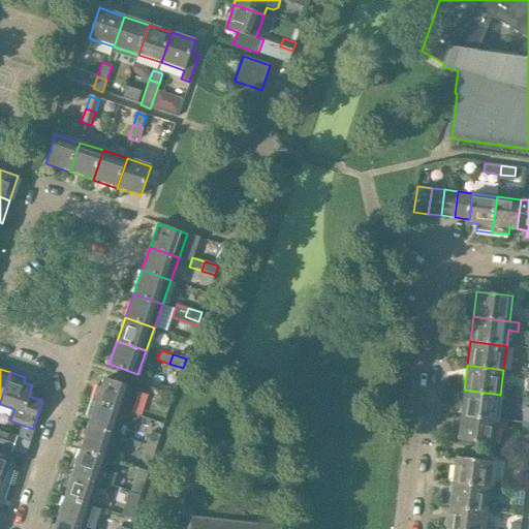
[(97,384),(92,400),(124,410),(132,414),(141,390),(104,377),(101,386),(97,384)]
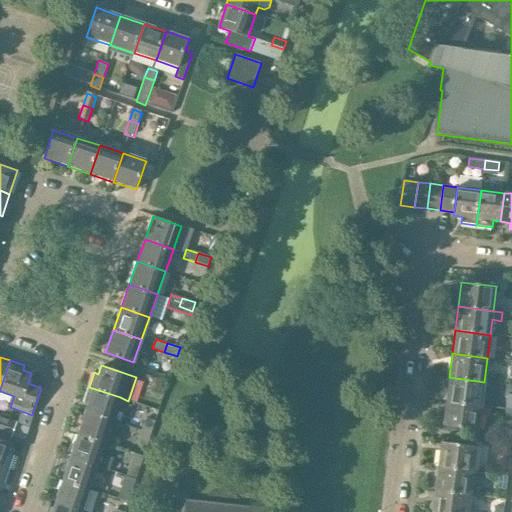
[(449,377),(446,401),(481,405),(484,382),(449,377)]
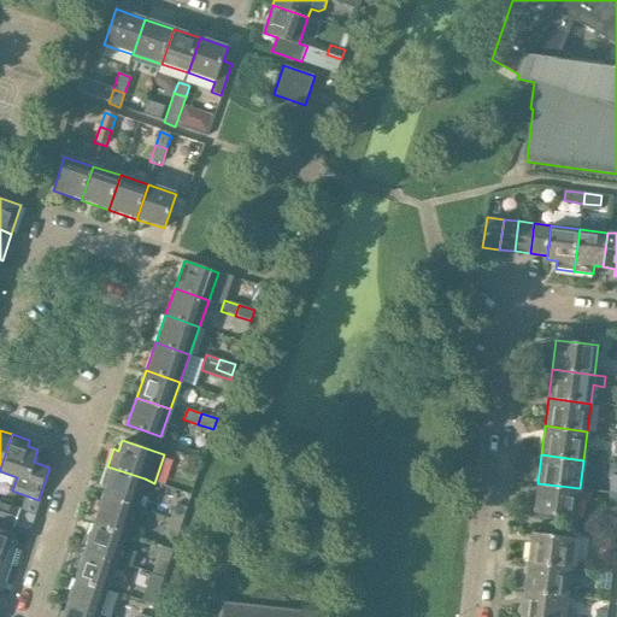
[(186,462),(182,474),(197,479),(200,466),(186,462)]
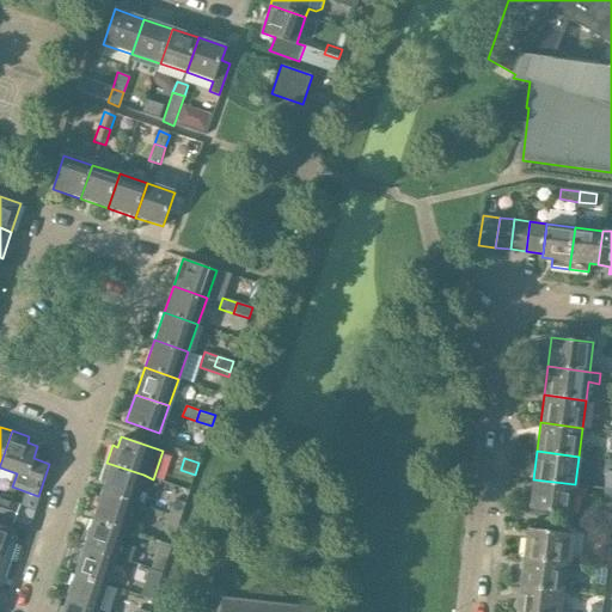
[(106,483),(103,491),(134,502),(144,475),(106,463),(101,481),(106,483)]
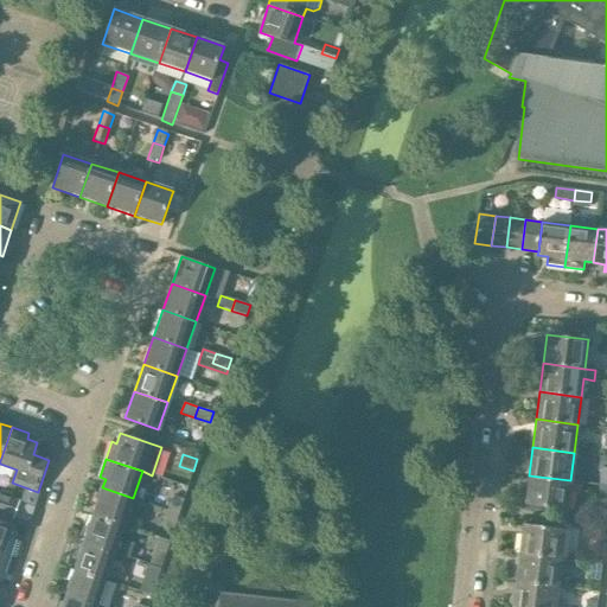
[(582,484),(599,485),(599,484),(606,484),(606,467),(601,467),(600,477),(582,475),(582,484)]
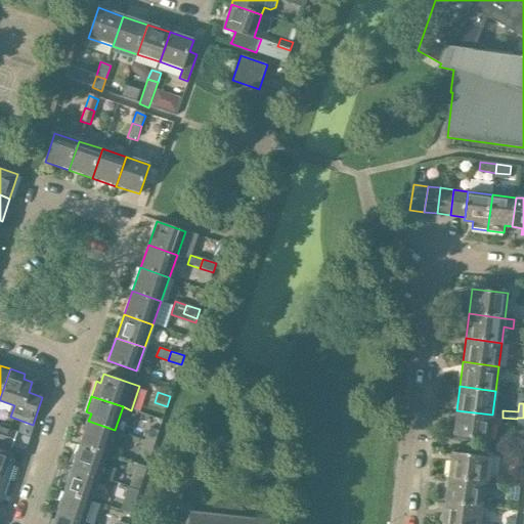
[(492,415),(456,410),(453,435),(456,436),(457,438),(461,440),(465,440),(469,439),(469,437),(481,439),(480,444),(488,445),(492,415)]
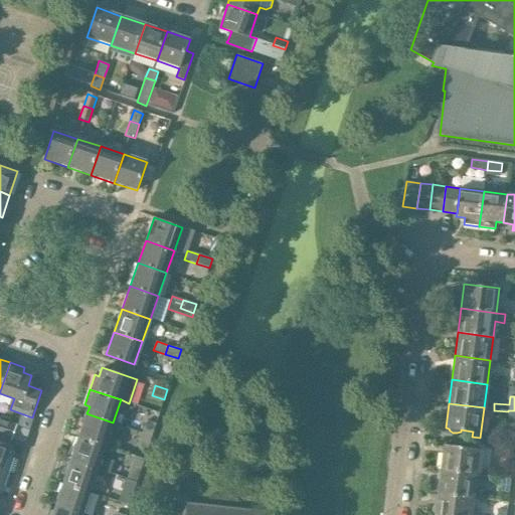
[(514,428),(514,410),(508,410),(508,411),(506,427),(514,428)]
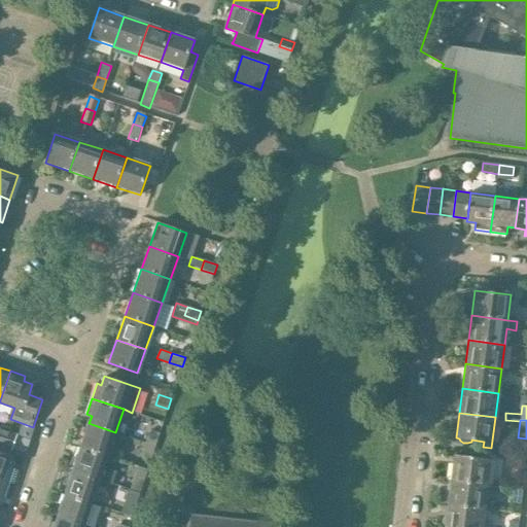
[(89,423),(81,447),(108,456),(115,432),(89,423)]
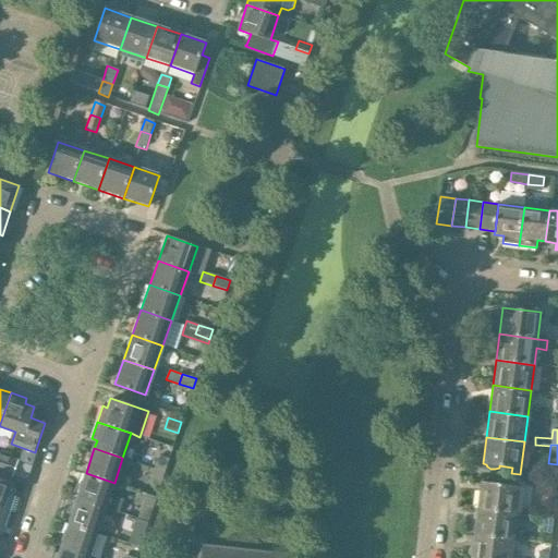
[(0,455),(0,471),(11,475),(15,460),(0,455)]
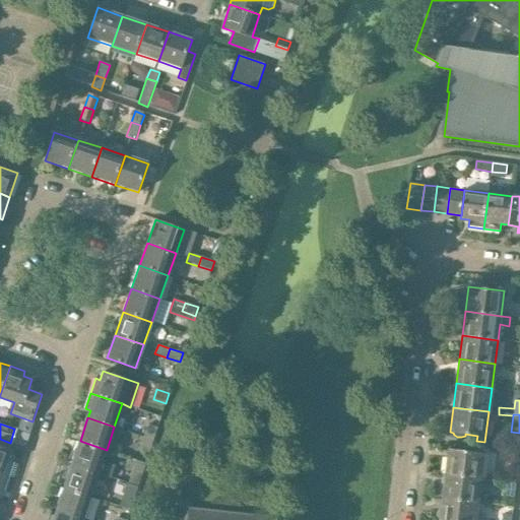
[(132,425),(130,432),(154,440),(158,427),(147,424),(145,430),(132,425)]
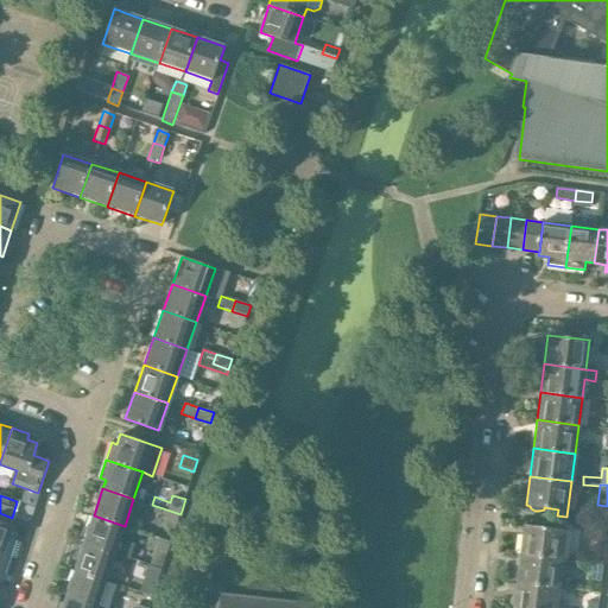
[(175,530),(181,514),(152,505),(151,507),(166,512),(163,526),(175,530)]
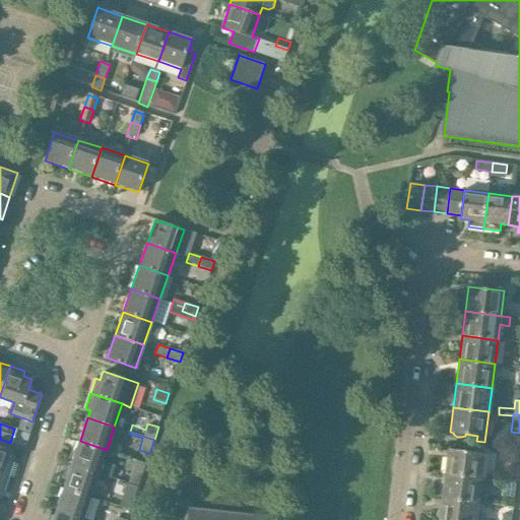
[(80,441),(72,464),(99,473),(112,477),(115,465),(103,461),(107,450),(80,441)]
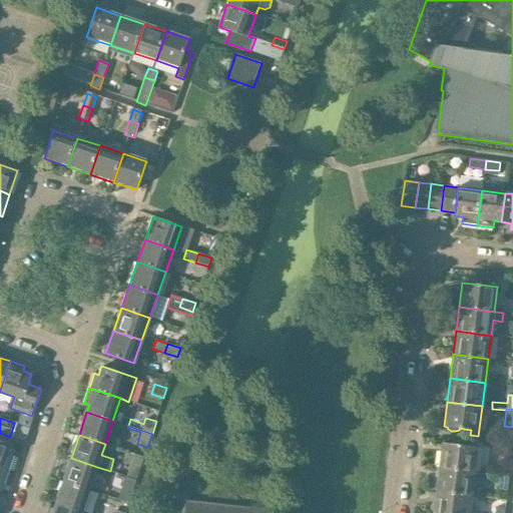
[(0,441),(0,467),(7,470),(12,455),(8,453),(10,445),(0,441)]
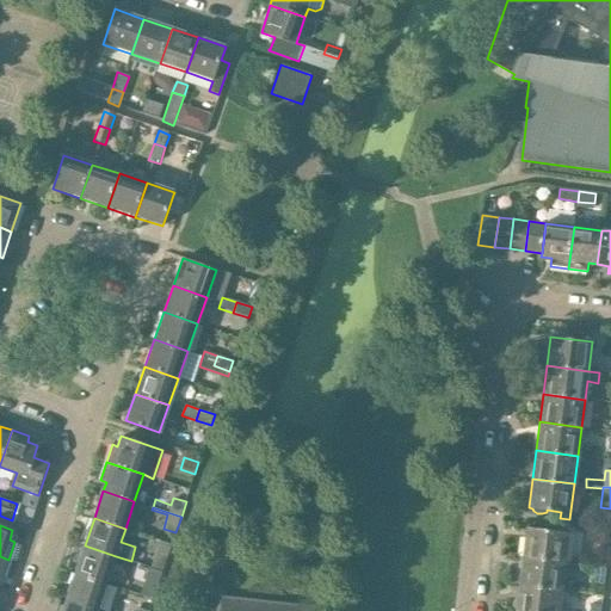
[(526,528),(523,556),(563,561),(567,532),(526,528)]
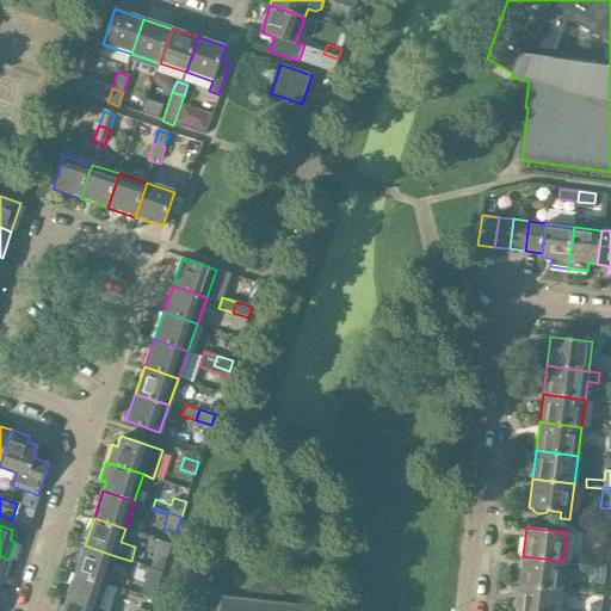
[(85,545),(75,573),(106,584),(116,556),(85,545)]
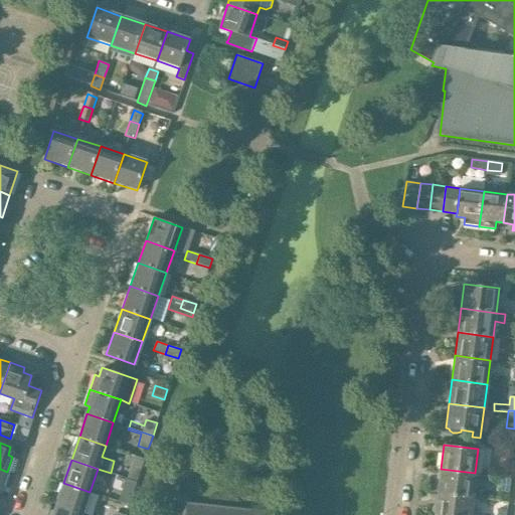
[(503,461),(501,477),(512,478),(514,462),(503,461)]
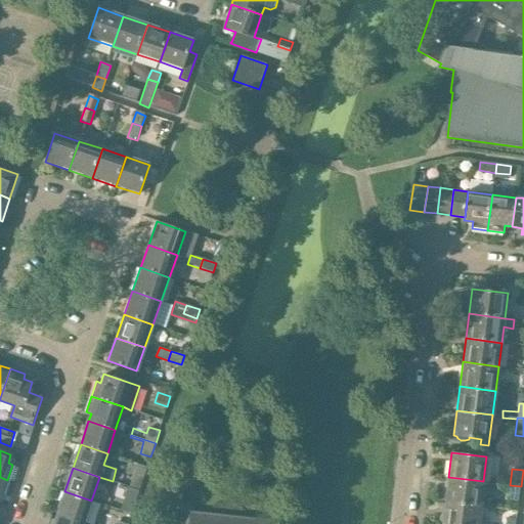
[(133,474),(129,486),(139,490),(143,478),(133,474)]
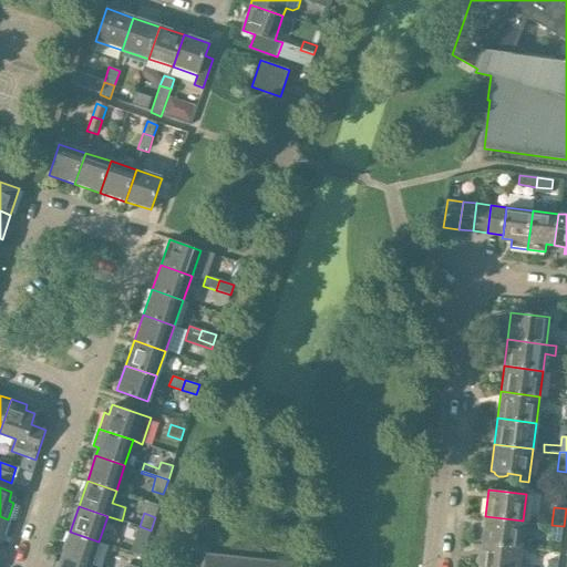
[(485,516),(482,542),(519,547),(523,521),(485,516)]
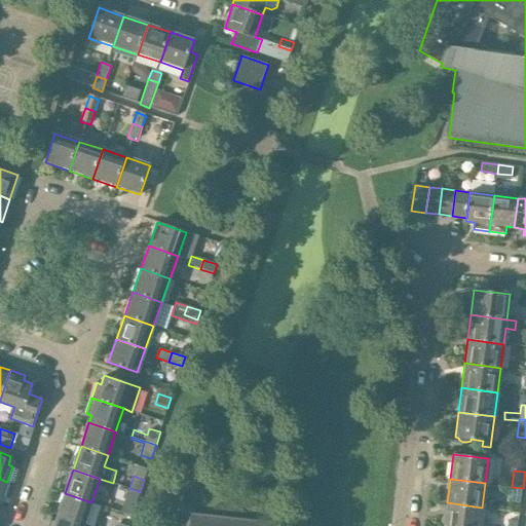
[(521,503),(523,488),(512,487),(510,502),(521,503)]
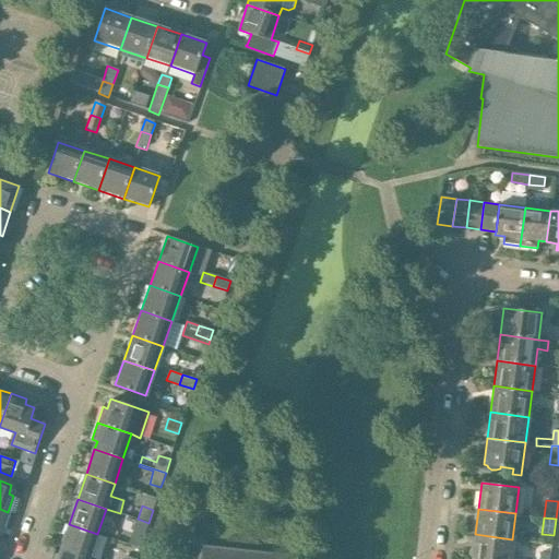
[(144,537),(149,523),(138,519),(133,534),(144,537)]
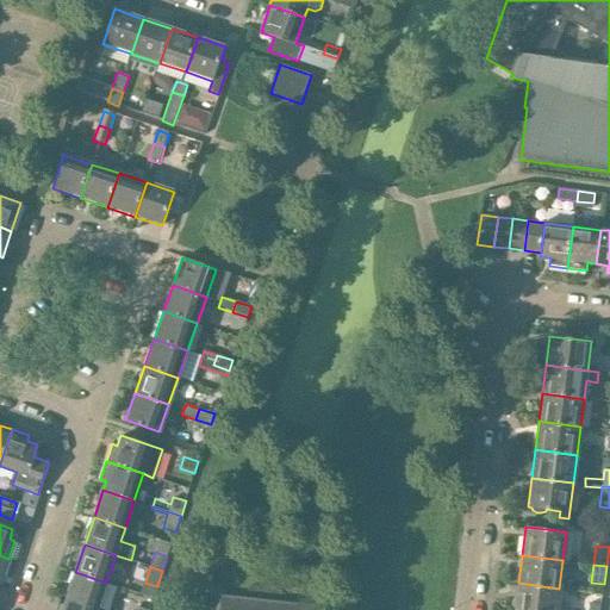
[(75,572),(67,599),(98,609),(106,583),(75,572)]
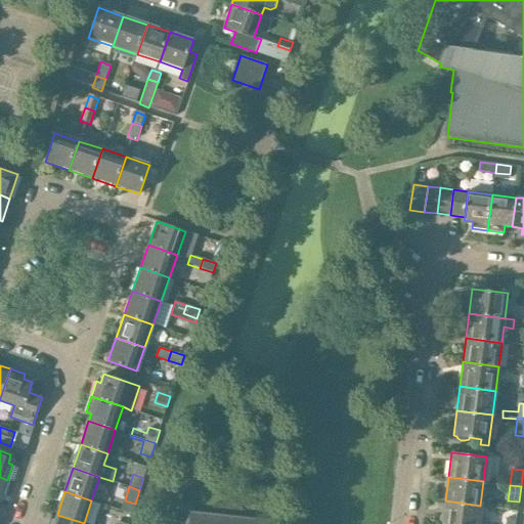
[(445,500),(441,523),(477,523),(480,506),(445,500)]
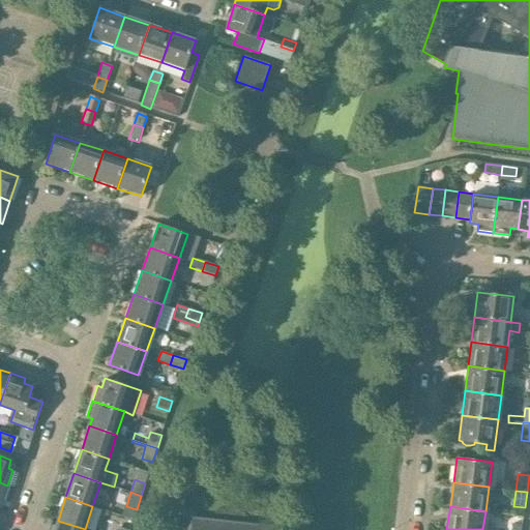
[(274,529),(275,526),(192,517),(189,529),(274,529)]
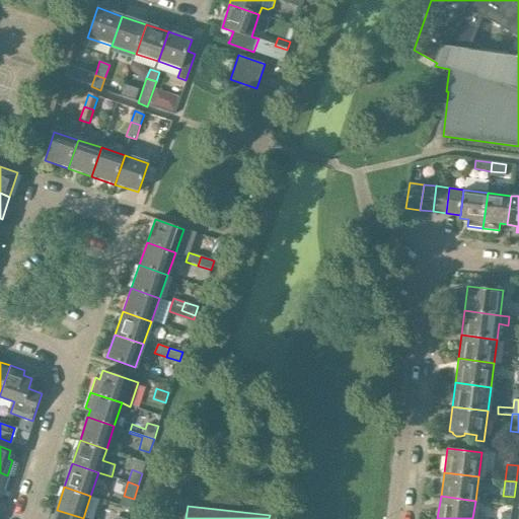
[(57,510),(53,518),(82,518),(83,518),(57,510)]
